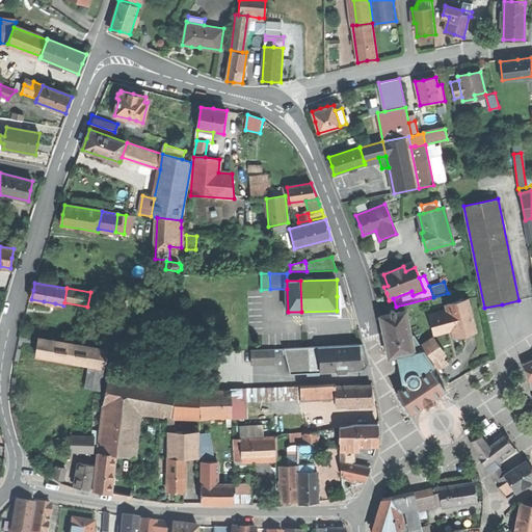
[(428,315),(433,335),(452,329),(455,338),(466,335),(476,331),(469,310),(463,311),(460,300),(446,304),(448,310),(428,315)]
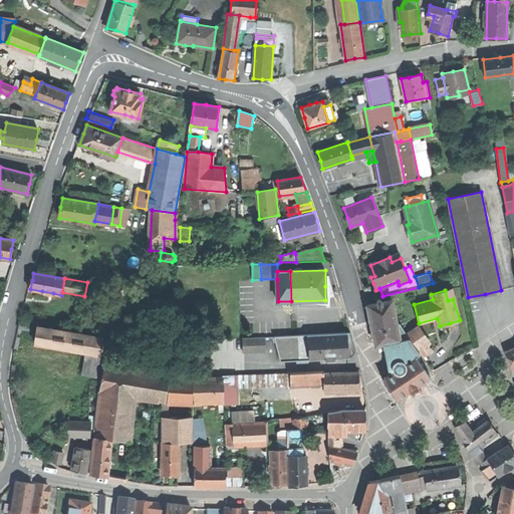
[(367,305),(370,321),(395,316),(392,300),(381,302),(381,299),(376,300),(377,303),(367,305)]
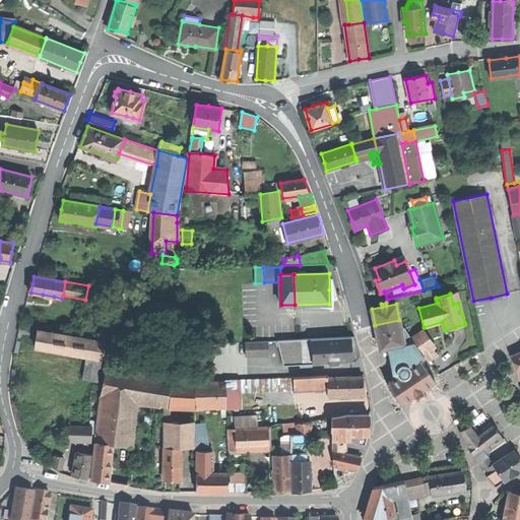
[(402,345),(404,344),(402,336),(401,328),(399,320),(375,325),(376,331),(380,349),(388,347),(396,346),(402,345)]
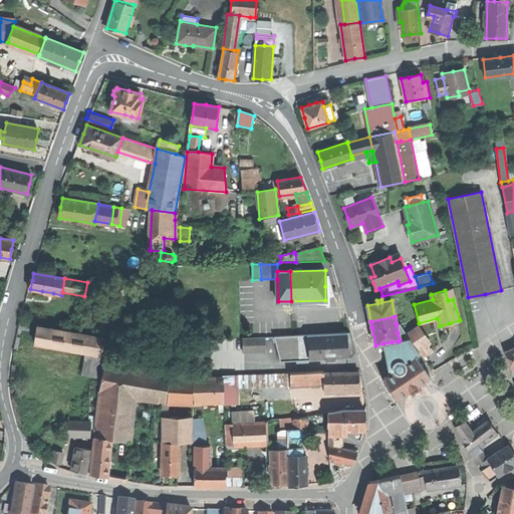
[(18,329),(33,333),(35,325),(21,321),(18,329)]
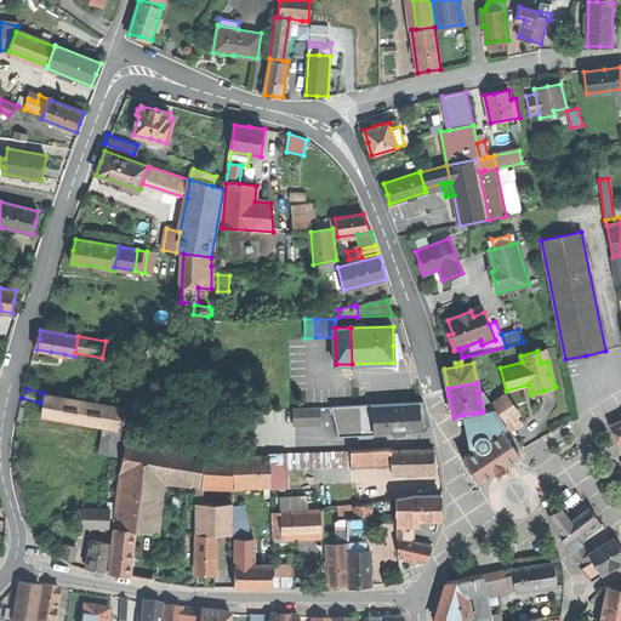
[(124,410),(45,397),(41,414),(104,425),(121,427),(124,410)]
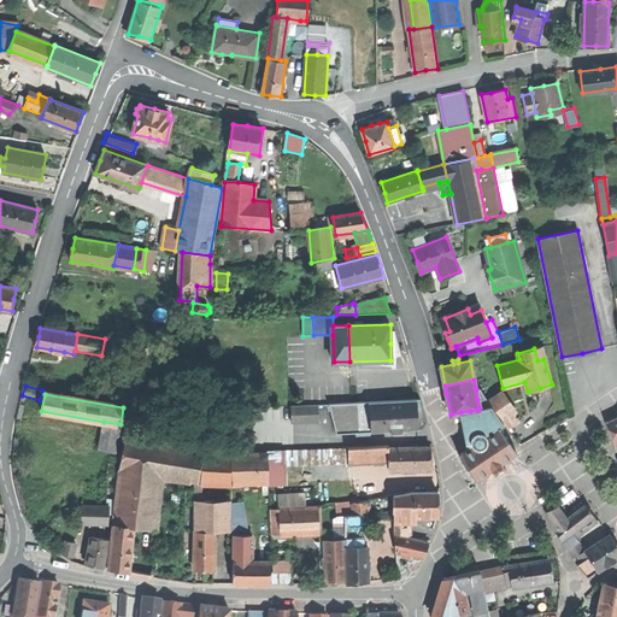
[(504,394),(489,403),(499,416),(512,409),(504,394)]
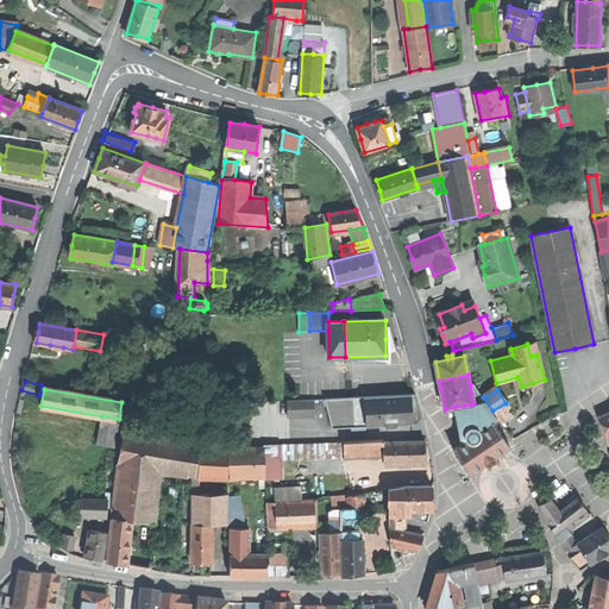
[(473,403),(471,405),(483,420),(494,412),(493,410),(483,397),(479,391),(478,393),(471,394),(473,403)]
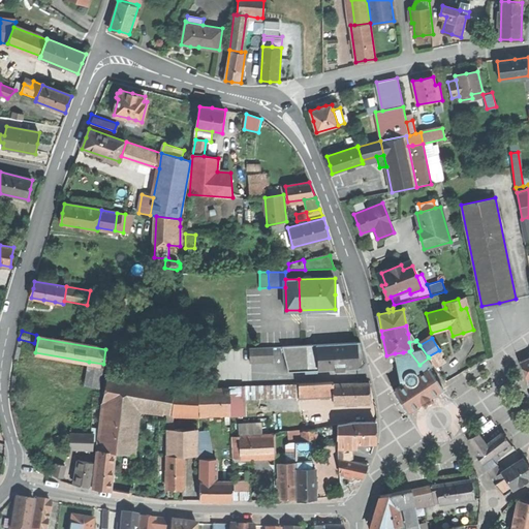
[(358,343),(318,345),(319,370),(336,370),(345,369),(359,369),(359,367),(358,345),(358,343)]
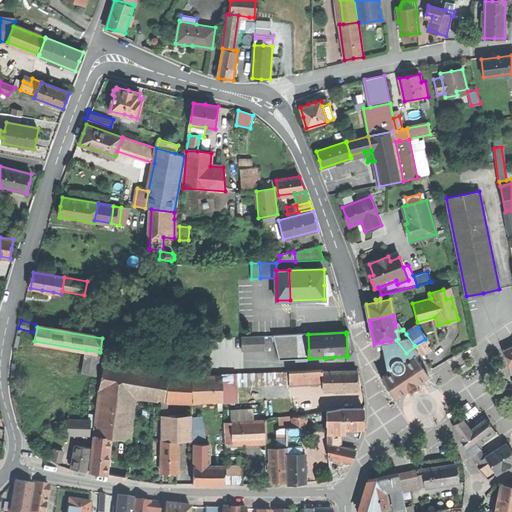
[(265,336),(242,337),(242,351),(265,350),(265,336)]
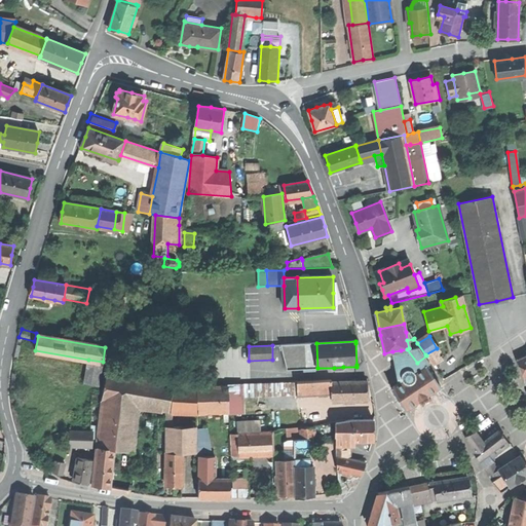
[(442,360),(437,348),(425,354),(426,355),(430,362),(433,365),(442,360)]
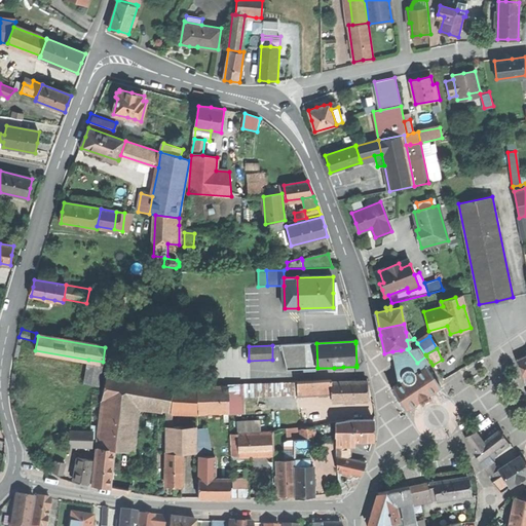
[(417,363),(407,349),(401,350),(411,365),(413,364),(417,370),(426,364),(430,362),(426,355),(417,363)]
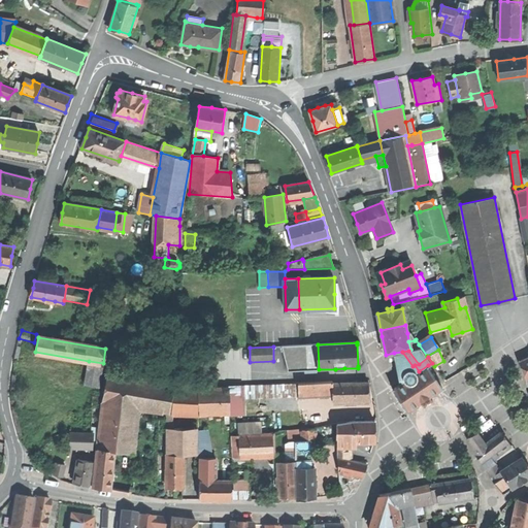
[(394,353),(399,384),(404,381),(403,378),(402,375),(403,373),(405,370),(407,369),(410,368),(413,369),(416,371),(417,373),(419,371),(415,365),(413,366),(402,352),(394,353)]
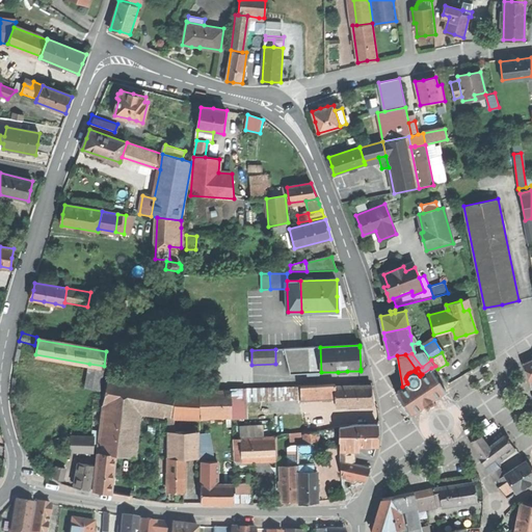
[(100,390),(104,366),(89,364),(85,388),(100,390)]
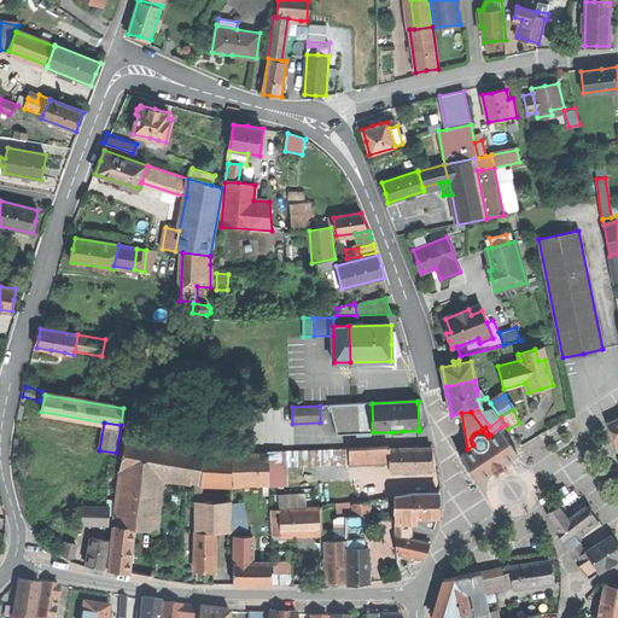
[(459,455),(477,481),(493,470),(502,464),(518,453),(516,449),(501,427),(490,435),(488,437),(473,445),(467,449),(459,455)]
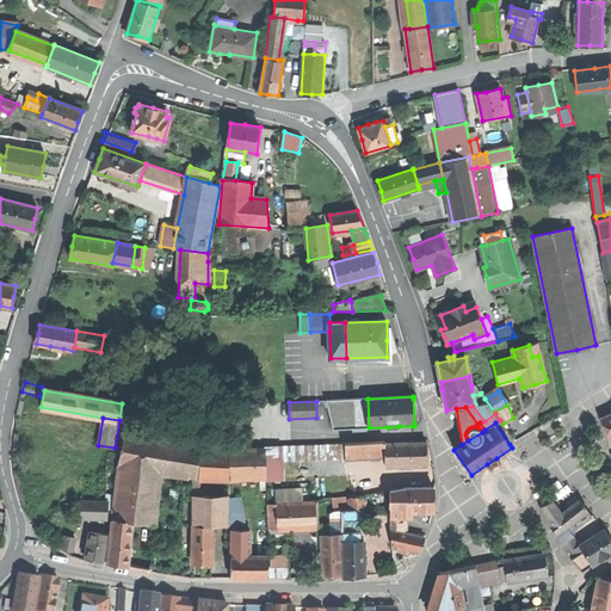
[(468,440),(482,432),(481,430),(477,427),(475,426),(471,427),(469,429),(467,432),(466,434),(467,438),(468,440)]
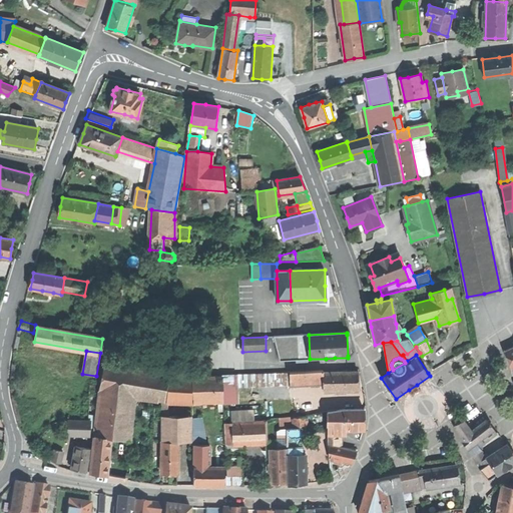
[(104,364),(99,392),(116,395),(135,398),(138,370),(104,364)]
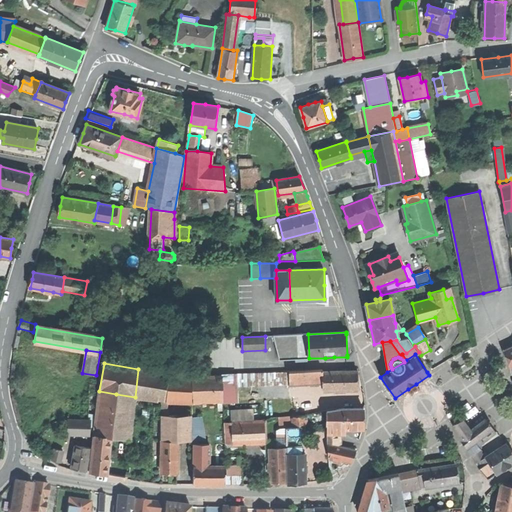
[(168,374),(138,369),(135,397),(166,401),(168,374)]
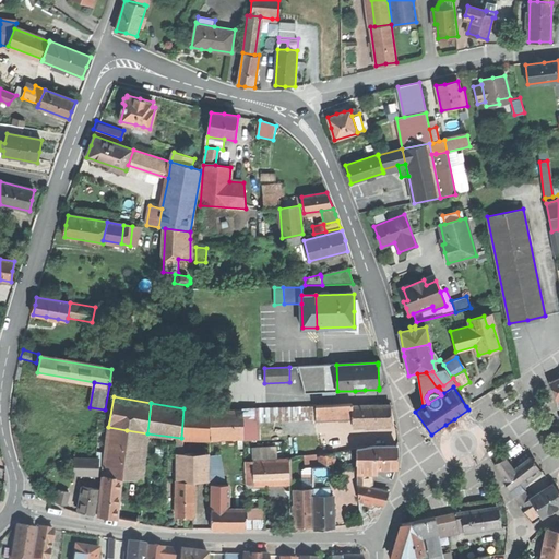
[(349,416),(354,416),(353,406),(353,404),(317,405),(318,423),(321,423),(321,417),(340,417),(340,420),(349,420),(349,416)]
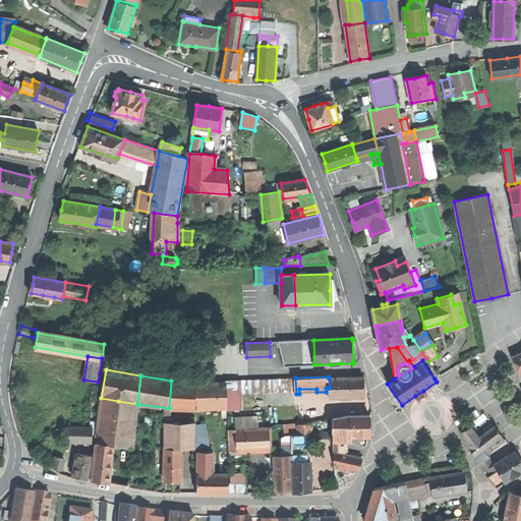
[(365,378),(329,379),(330,388),(330,398),(365,397),(365,388),(365,378)]
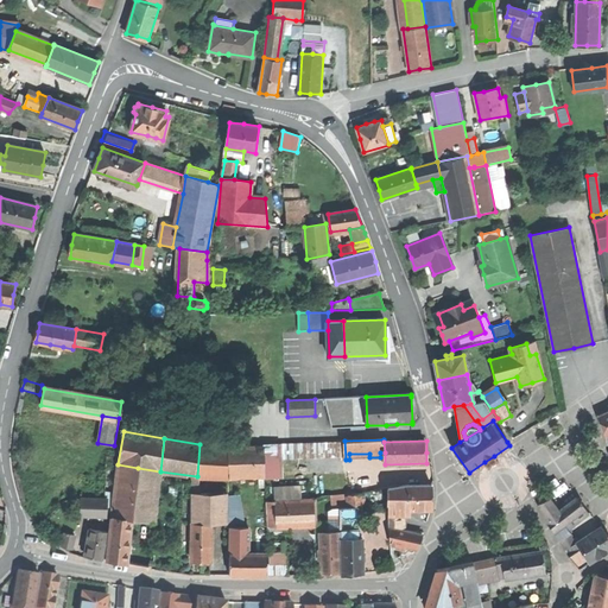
[(258,476),(265,476),(264,447),(229,448),(229,477),(258,476)]
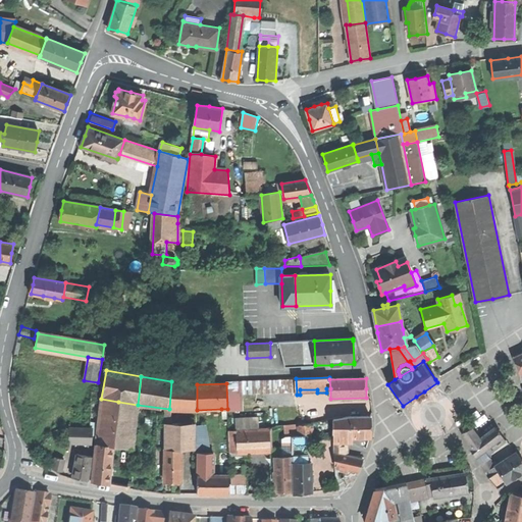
[(172,384),(170,409),(196,410),(195,385),(172,384)]
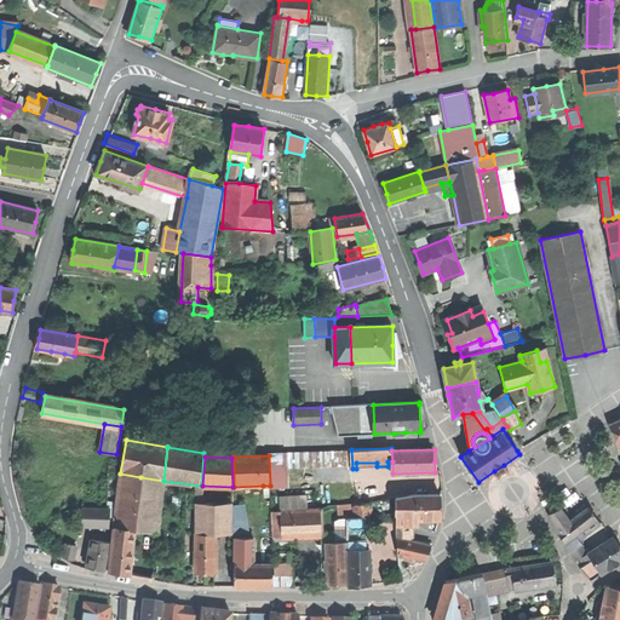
[(120,474),(114,528),(136,530),(141,477),(120,474)]
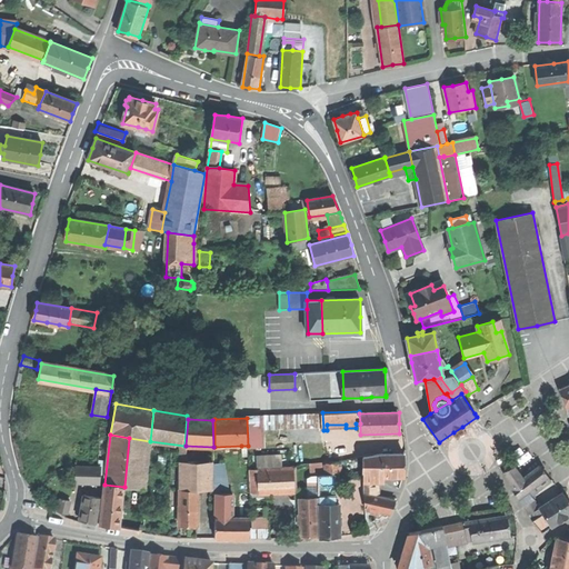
[(150,441),(129,438),(125,487),(146,489),(150,441)]
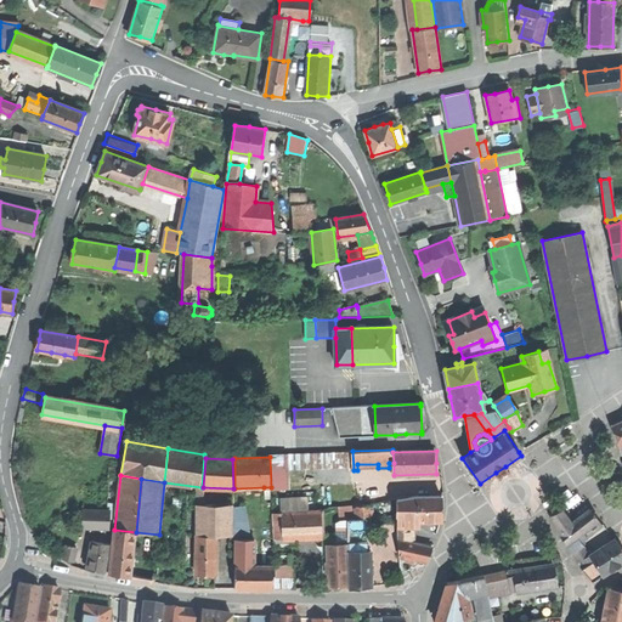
[(419,526),(419,520),(419,496),(399,498),(399,537),(416,541),(414,531),(410,531),(410,526),(419,526)]
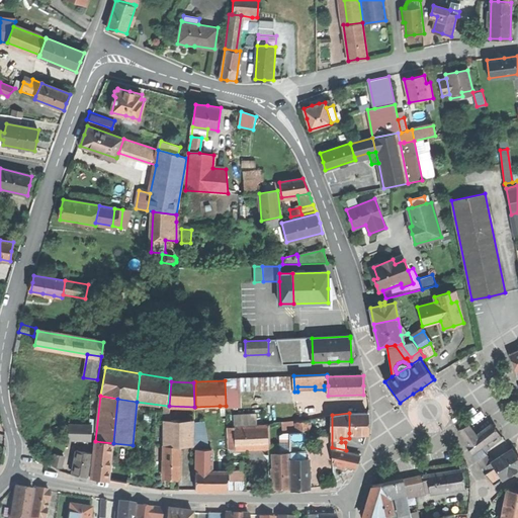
[(368,413),(349,413),(349,433),(368,433),(368,423),(368,413)]
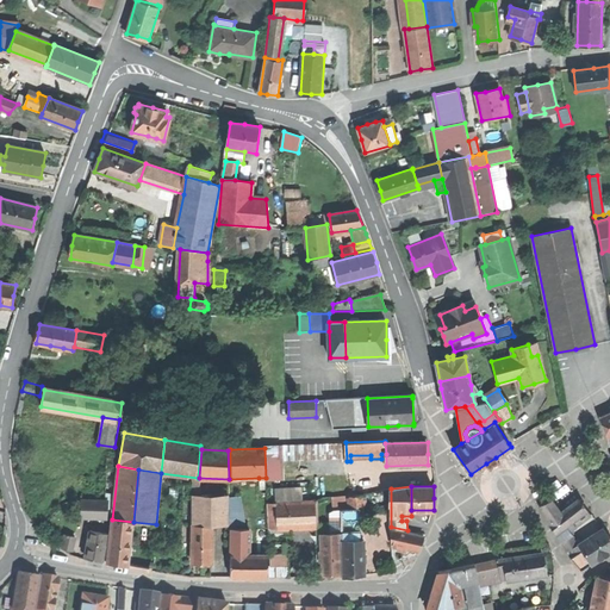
[(277,489),(278,504),(303,502),(303,487),(277,489)]
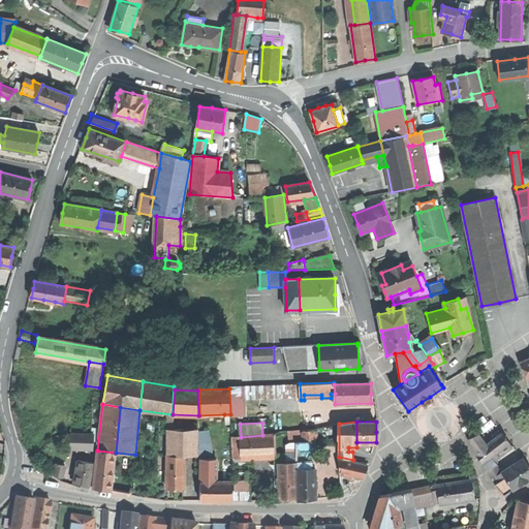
[(213,452),(211,429),(197,430),(199,453),(213,452)]
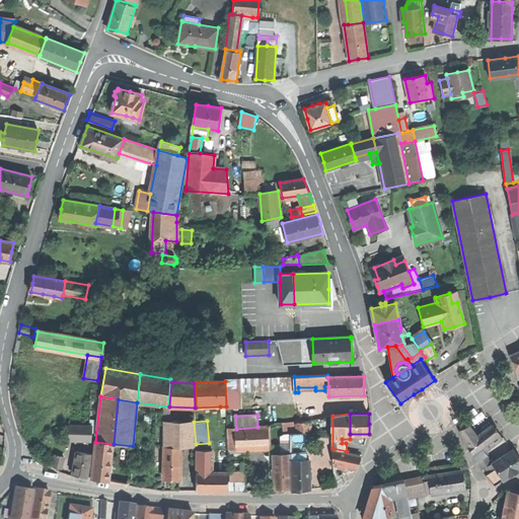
[(312,421),(295,422),(296,433),(307,432),(312,432),(312,421)]
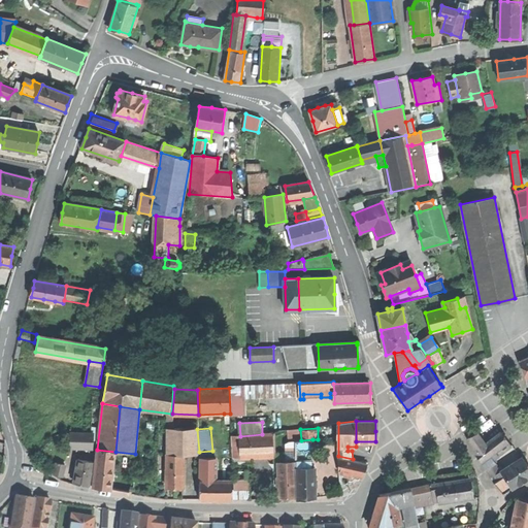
[(168,429),(168,455),(180,455),(180,429),(174,429),(168,429)]
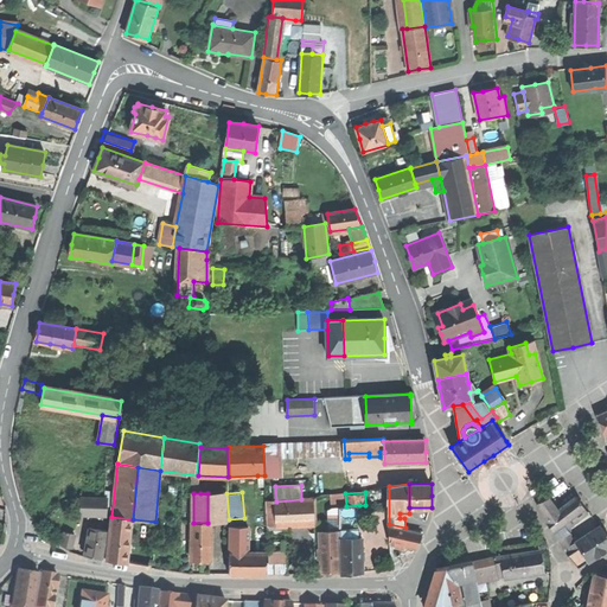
[(334,508),(340,506),(346,506),(345,493),(333,494),(334,508)]
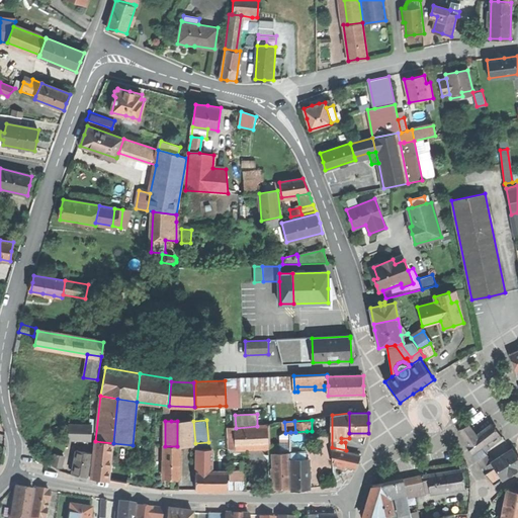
[(496,429),(492,424),(476,434),(467,424),(457,429),(471,454),(494,438),(499,434),(496,429)]
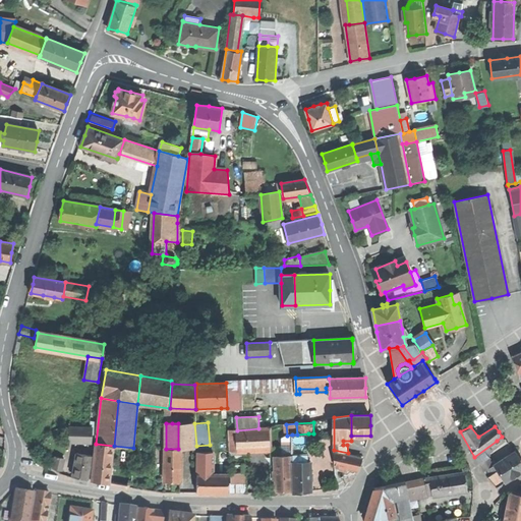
[(68,433),(92,436),(93,428),(68,427),(68,433)]
